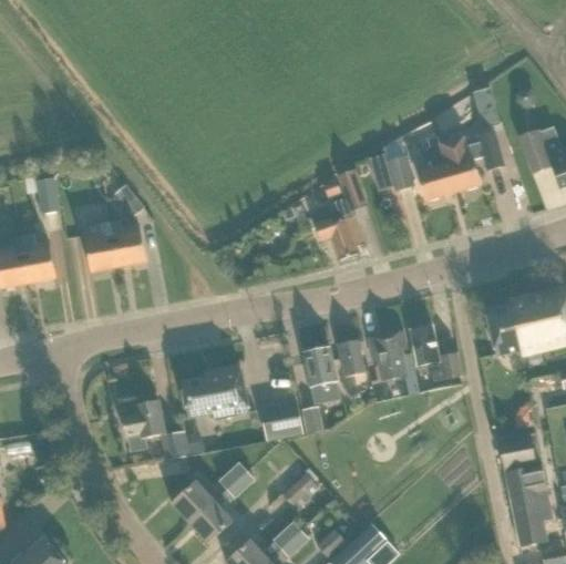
[(535,93),(530,88),(521,86),(515,92),(515,101),(521,106),(528,106),(535,101),(535,93)]
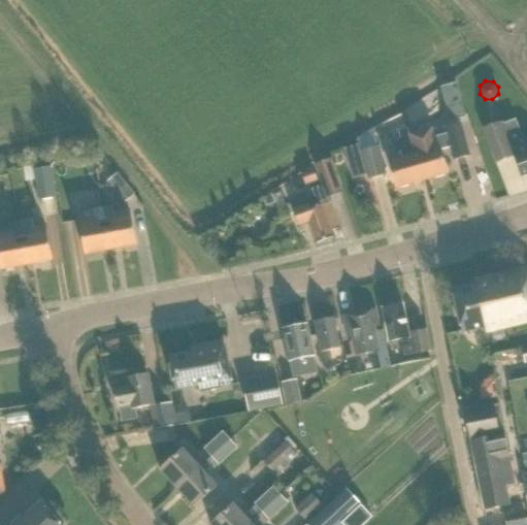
[(500,120),(484,126),(483,126),(495,161),(513,155),(521,174),(526,171),(526,136),(523,138),(515,118),(501,122),(500,120)]
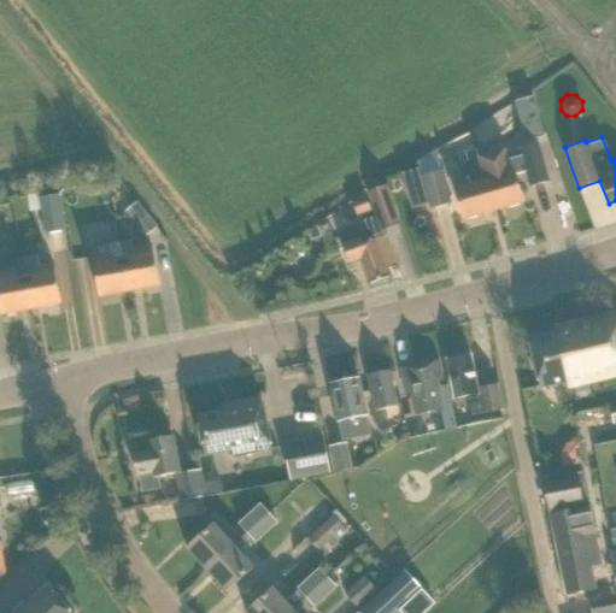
[(503,148),(477,157),(493,210),(522,201),(514,174),(526,170),(529,183),(547,178),(538,141),(518,146),(521,155),(506,159),(503,148)]
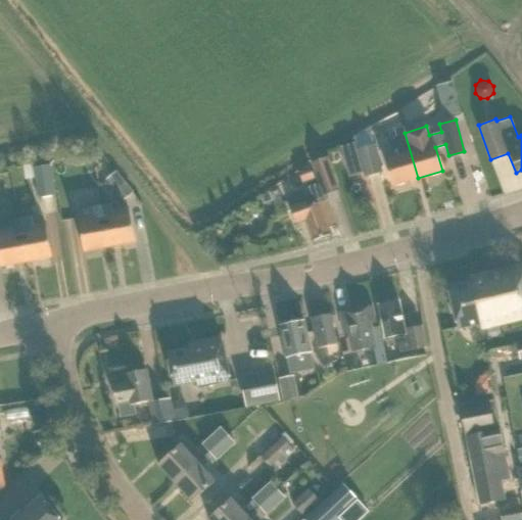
[(399,153),(385,157),(393,184),(418,178),(405,133),(402,125),(393,128),(395,135),(393,136),(399,153)]
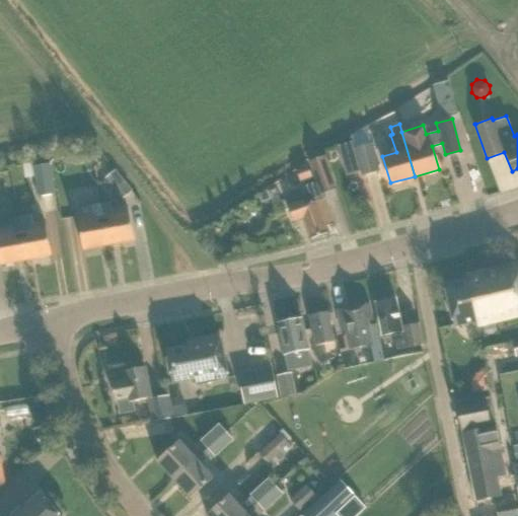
[(354,146),(362,174),(378,169),(370,142),(354,146)]
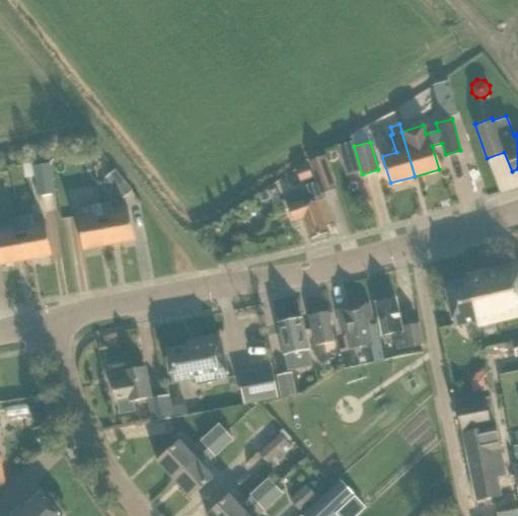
[(321,191),(336,186),(324,154),(308,160),(315,179),(300,186),(304,197),(287,203),(293,220),(302,217),(309,237),(327,231),(324,224),(333,221),(321,191)]
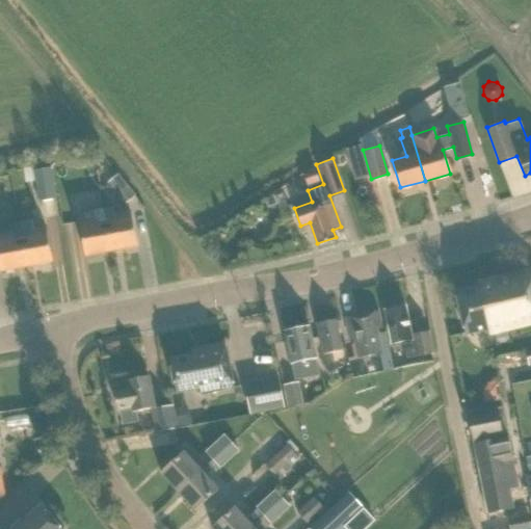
[(33,168),(38,200),(56,196),(51,166),(33,168)]
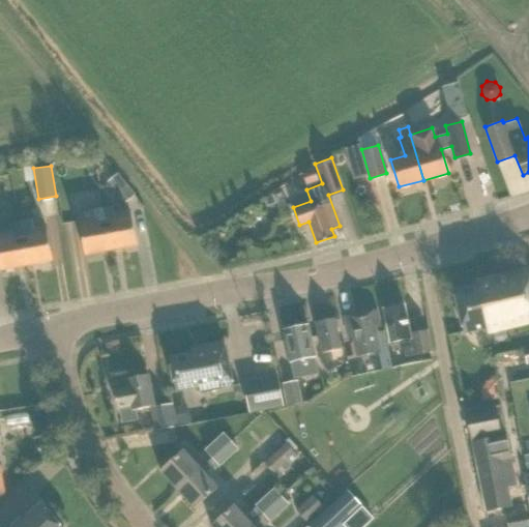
[(306,183),(317,179),(314,168),(302,171),(306,183)]
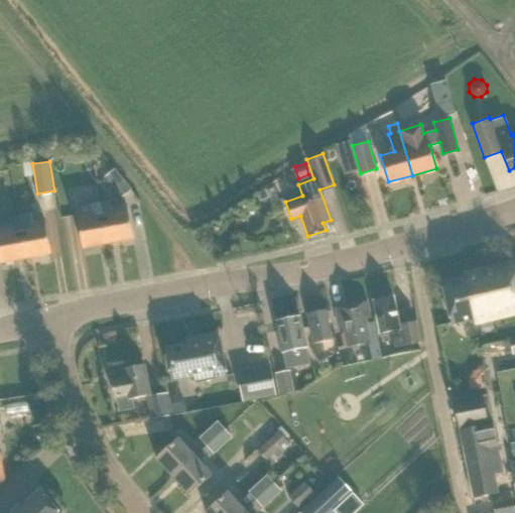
[(104,175),(120,197),(131,188),(115,167),(104,175)]
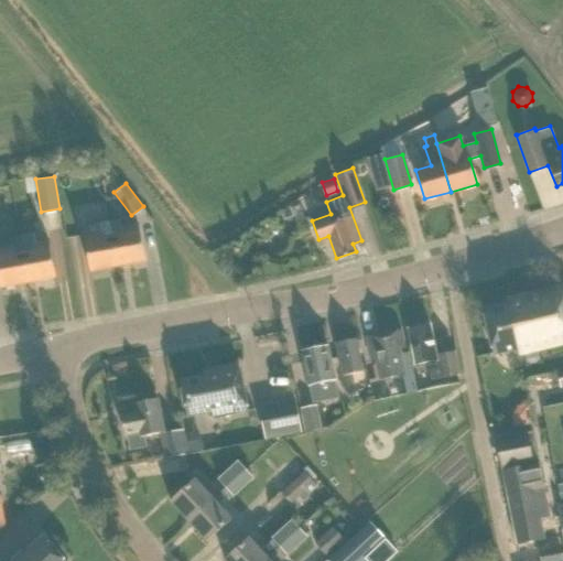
[(108,219),(110,234),(116,265),(144,259),(138,223),(120,226),(118,217),(108,219)]
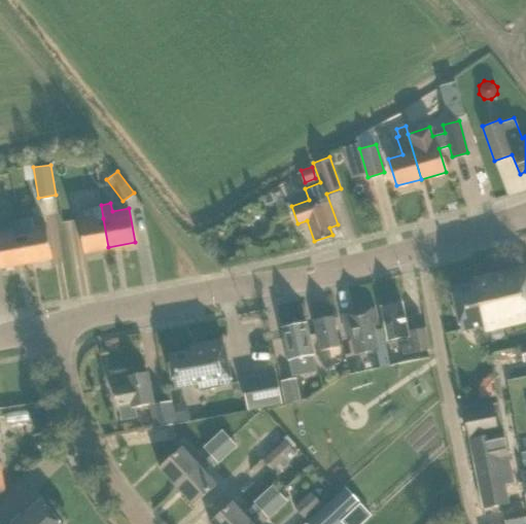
[(94,214),(77,217),(83,251),(108,247),(103,218),(101,205),(93,207),(94,214)]
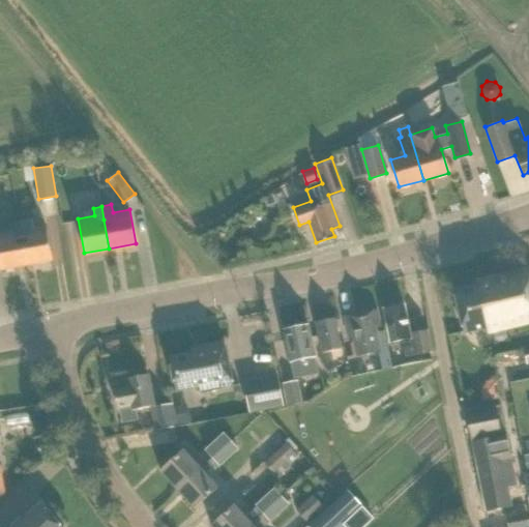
[(21,235),(19,235),(25,264),(52,259),(46,225),(33,227),(31,218),(19,221),(21,235)]
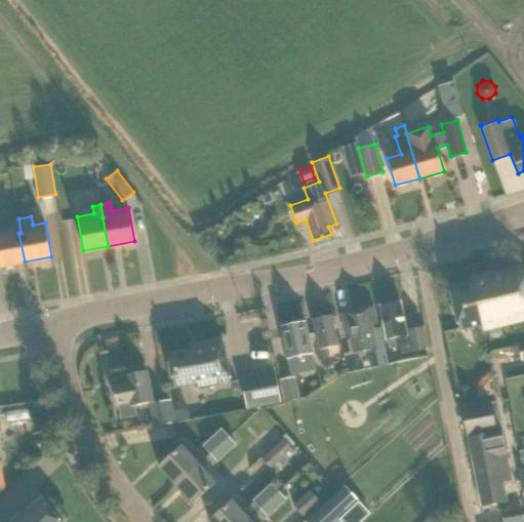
[(10,229),(0,231),(0,266),(25,262),(18,233),(21,233),(18,218),(9,221),(10,229)]
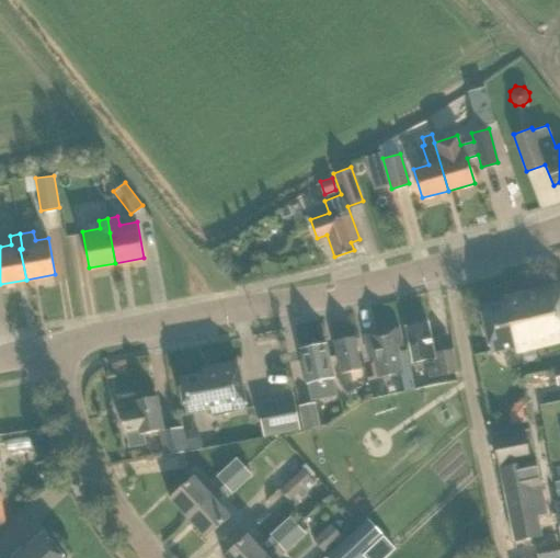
[(504,300),(480,306),(490,351),(514,345),(515,350),(559,339),(559,283),(503,296),(504,300)]
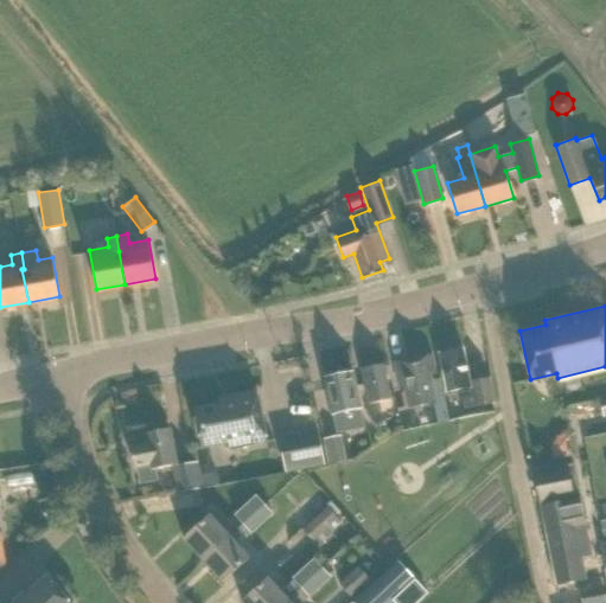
[(493,399),(489,377),(469,380),(463,347),(439,352),(446,390),(460,387),(464,405),(493,399)]
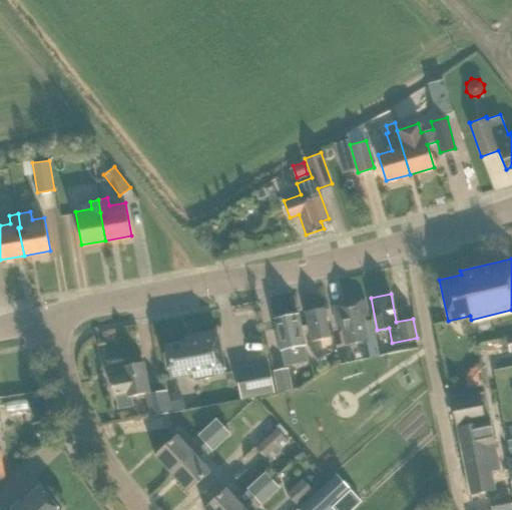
[(363,316),(368,315),(365,299),(333,305),(337,327),(341,326),(345,343),(368,339),(363,316)]
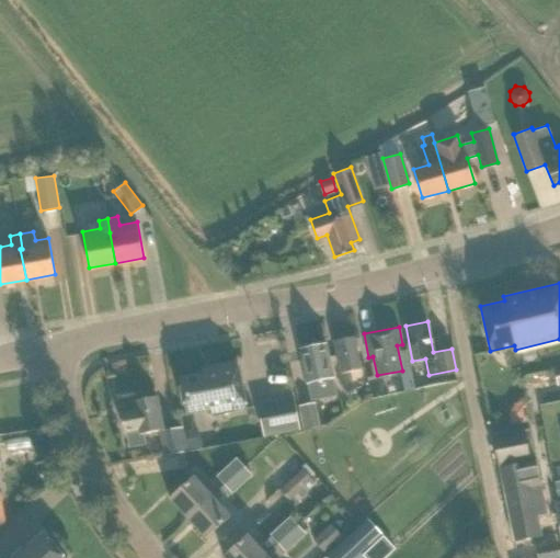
[(334,340),(341,373),(361,368),(354,337),(334,340)]
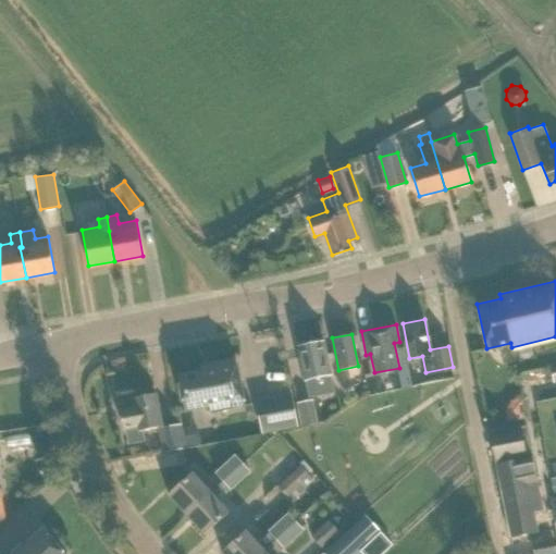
[(312,377),(317,394),(334,391),(323,340),(297,345),(305,379),(312,377)]
